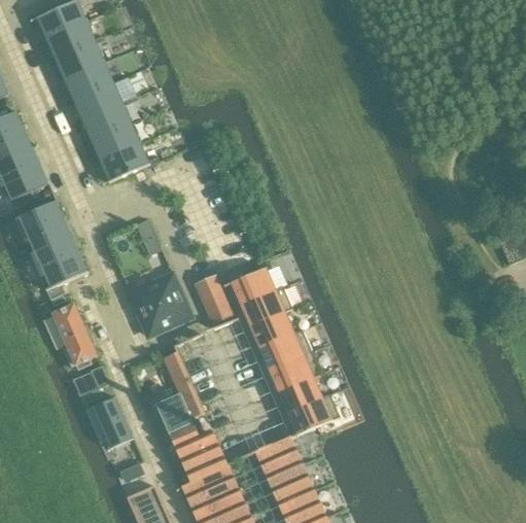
[(44,38),(86,20),(78,0),(72,0),(35,16),(44,38)]
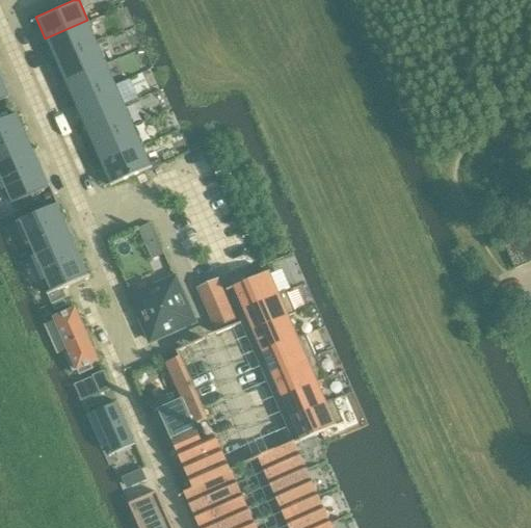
[(54,59),(96,41),(87,20),(45,38),(54,59)]
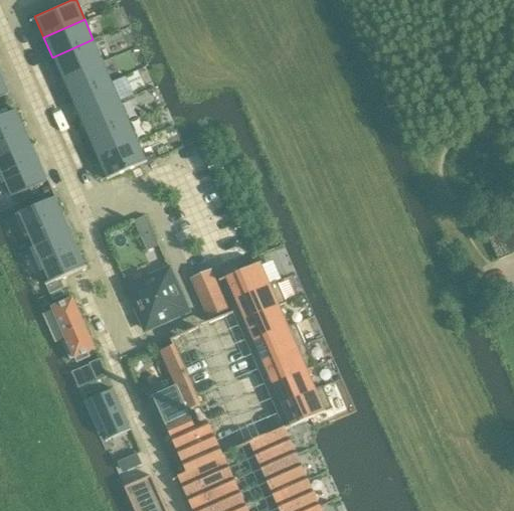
[(61,76),(102,59),(93,39),(52,57),(61,76)]
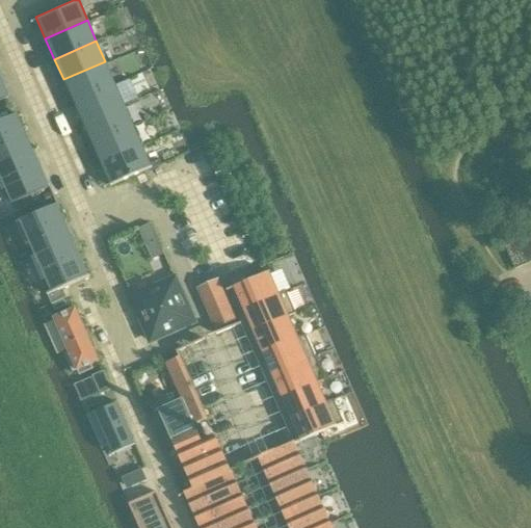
[(72,100),(114,81),(105,61),(63,79),(72,100)]
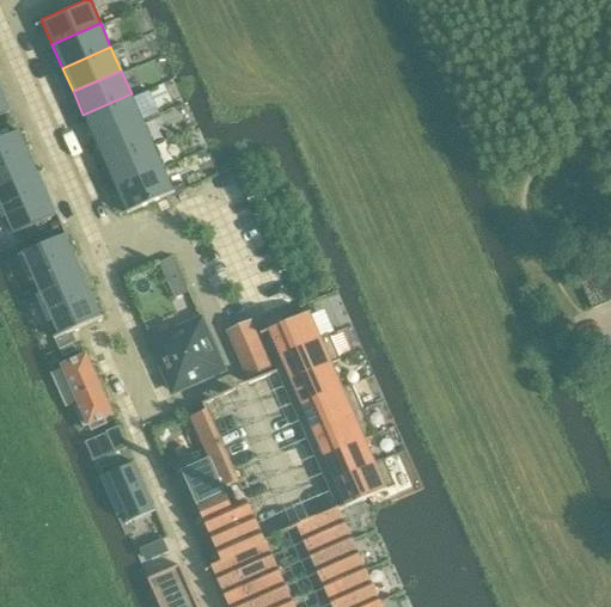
[(0,111),(10,108),(0,86),(0,111)]
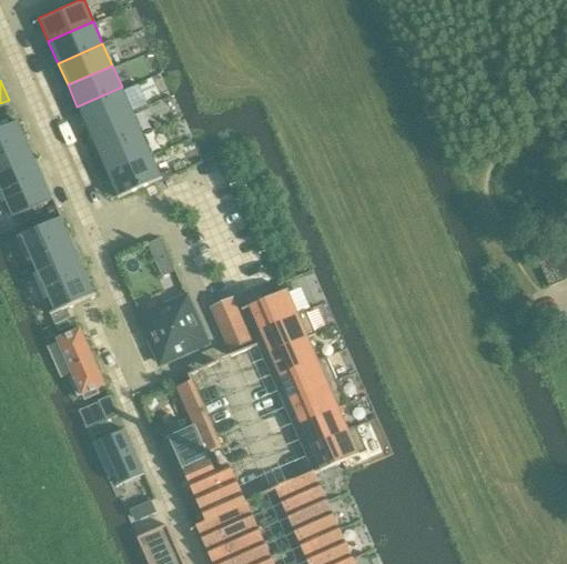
[(87,129),(132,109),(122,87),(77,107),(87,129)]
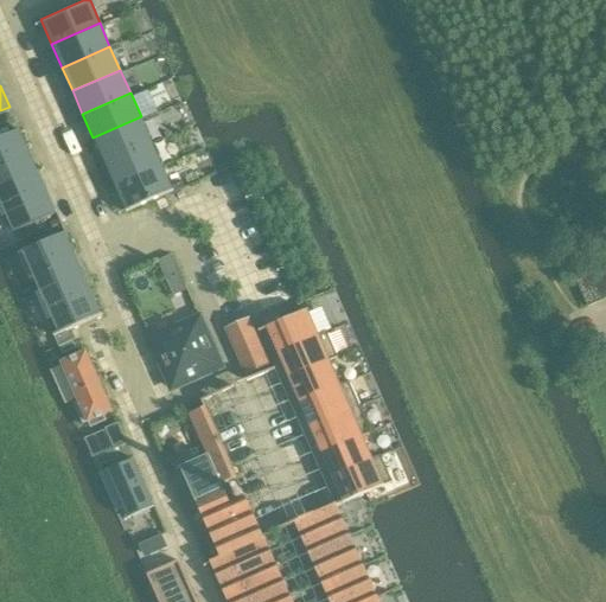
[(151,140),(141,116),(93,138),(103,161),(151,140)]
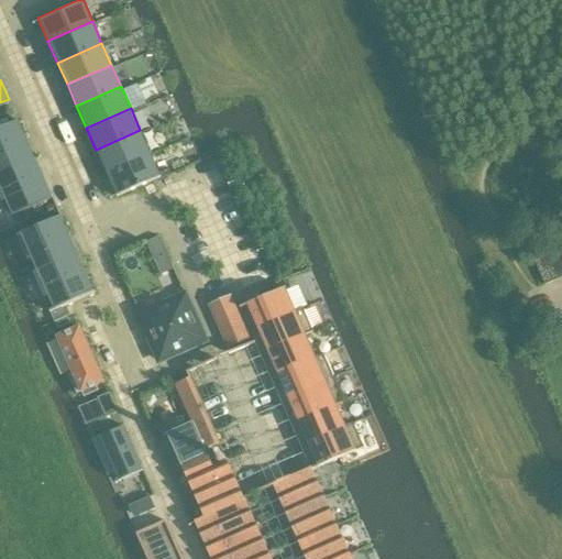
[(17,118),(0,124),(0,171),(34,156),(17,118)]
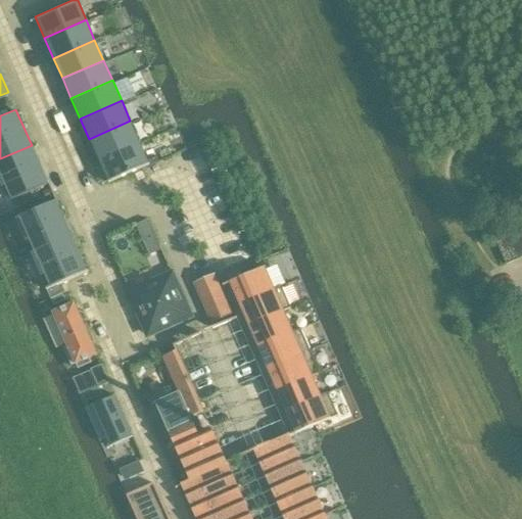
[(98,158),(139,141),(130,121),(89,139),(98,158)]
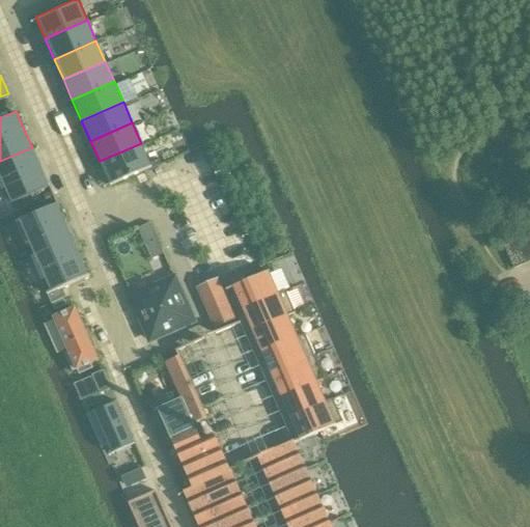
[(150,164),(141,143),(100,161),(109,183),(150,164)]
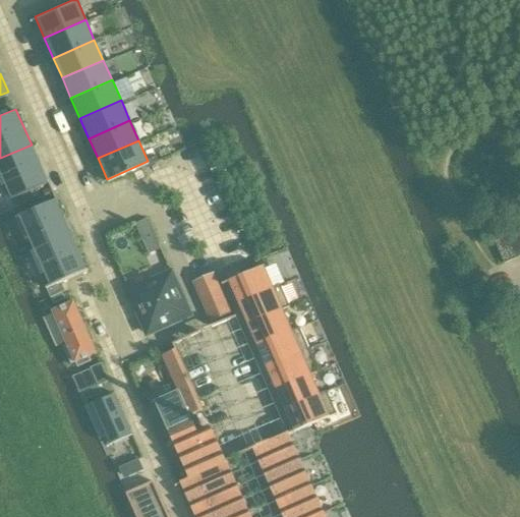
[(47,180),(32,145),(0,158),(0,185),(4,183),(9,196),(47,180)]
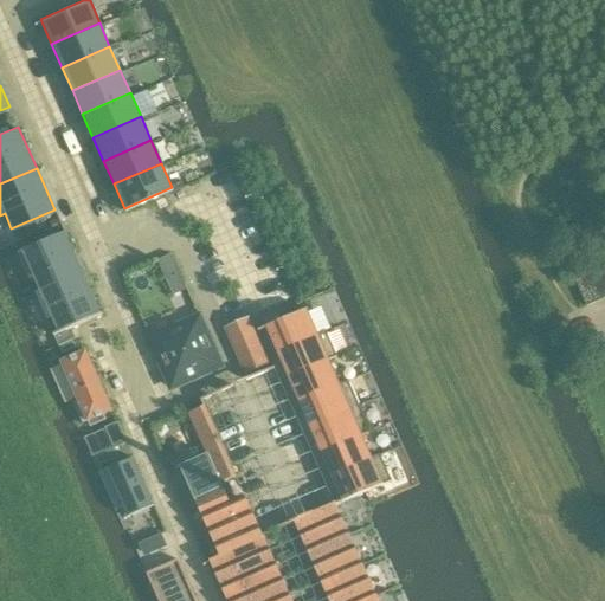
[(82,270),(64,228),(15,250),(29,277),(32,276),(38,289),(33,290),(34,291),(82,270)]
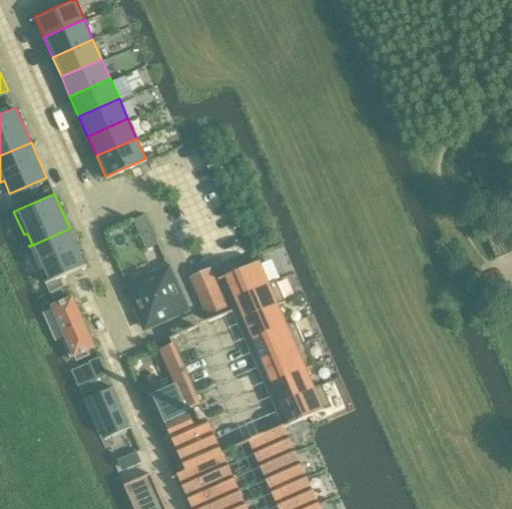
[(143,212),(132,217),(137,228),(148,223),(143,212)]
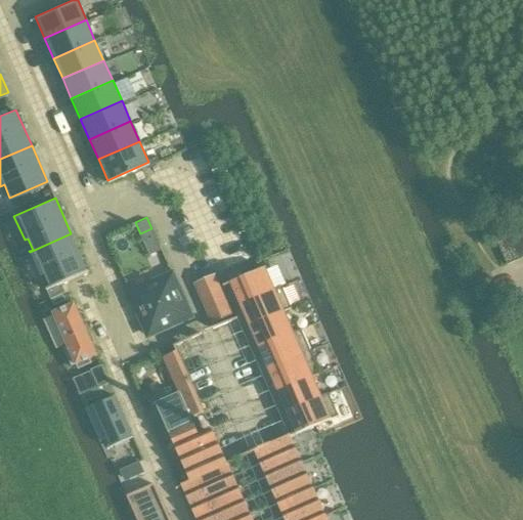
[(505,235),(515,258),(522,254),(522,247),(516,230),(505,235)]
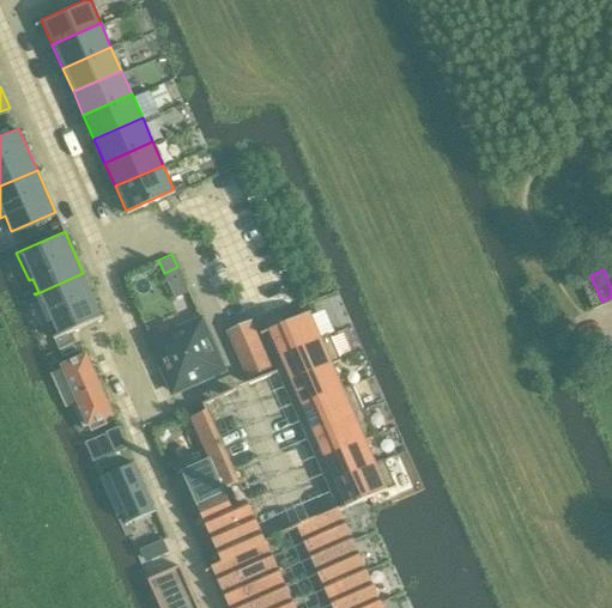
[(102,315),(83,273),(35,295),(47,321),(50,320),(56,333),(53,335),(53,336),(102,315)]
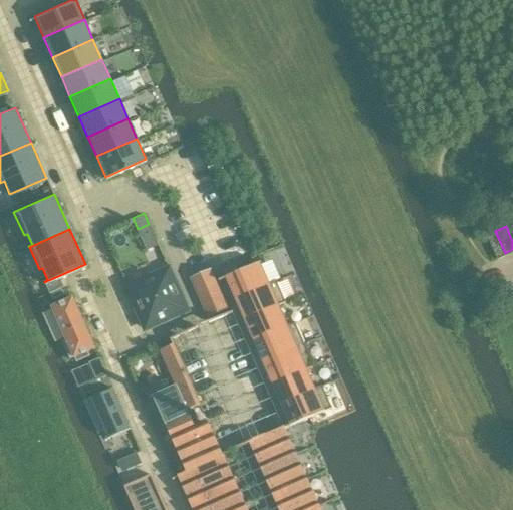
[(505,253),(495,231),(485,235),(495,257),(505,253)]
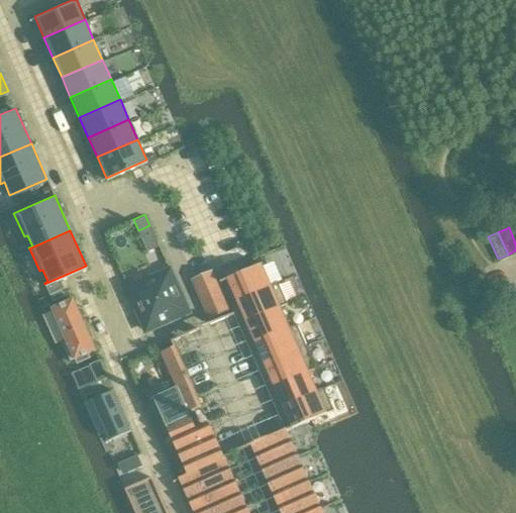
[(226,277),(235,298),(277,280),(270,283),(261,263),(261,262),(226,277)]
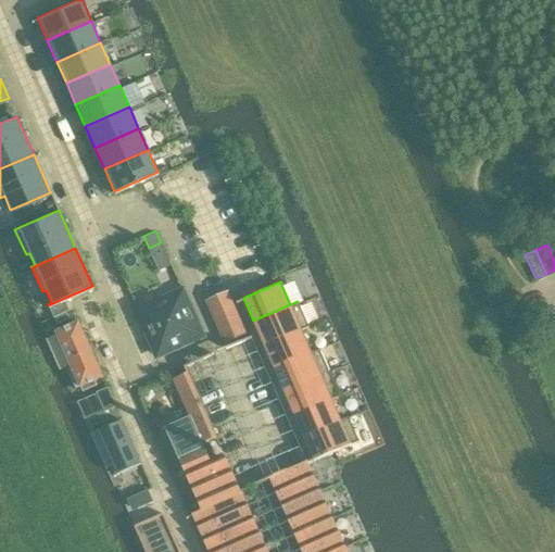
[(226,288),(204,297),(224,341),(246,331),(226,288)]
